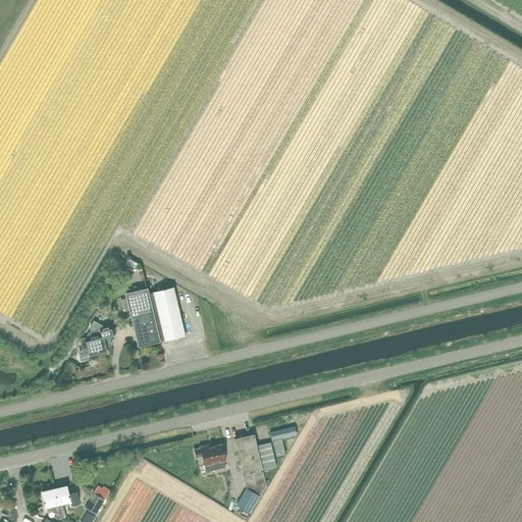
[(144,268),(147,263),(138,257),(135,262),(144,268)]
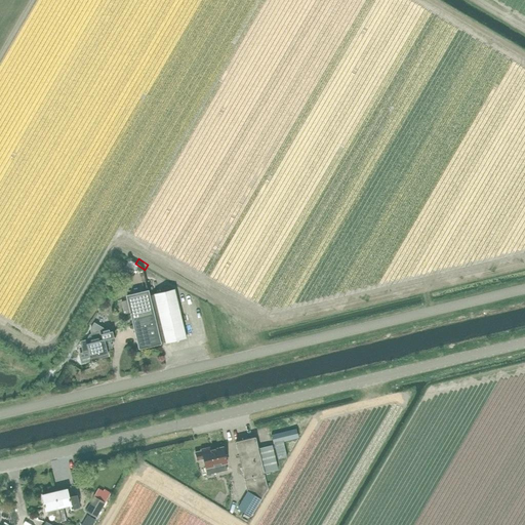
[(147,291),(127,296),(130,313),(130,314),(131,314),(139,350),(160,345),(160,344),(165,342),(187,337),(174,289),(148,295),(147,291)]
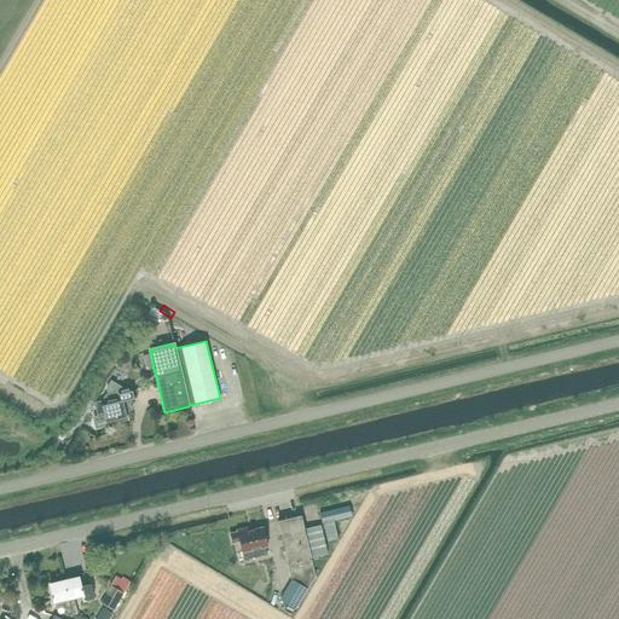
[(104,399),(104,401),(93,404),(97,418),(105,416),(108,426),(127,420),(125,412),(128,411),(129,409),(127,401),(133,400),(133,401),(134,401),(131,387),(119,391),(119,388),(120,387),(111,381),(106,388),(109,394),(106,394),(105,395),(104,398),(104,399)]
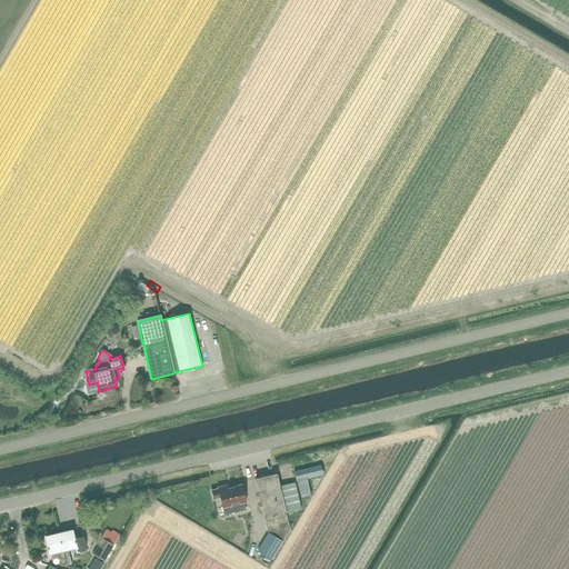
[(276,473),(256,479),(268,533),(258,551),(271,559),(289,530),(286,513),(301,509),(295,483),(279,487),(276,473)]
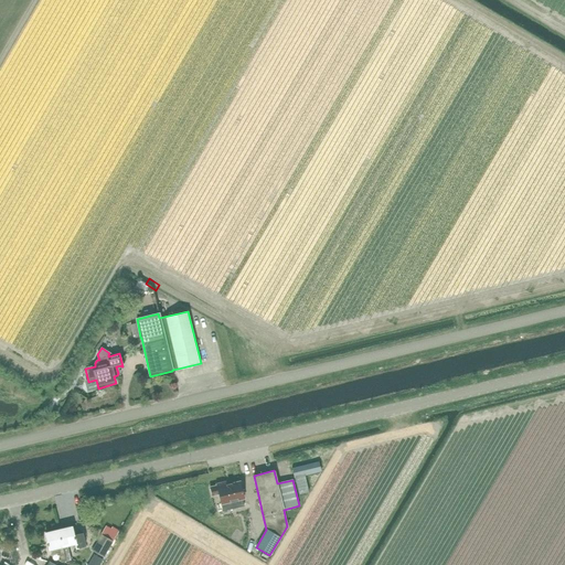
[(212,496),(219,494),(223,510),(244,505),(242,499),(244,499),(241,481),(226,484),(225,482),(216,484),(216,486),(210,488),(212,496)]
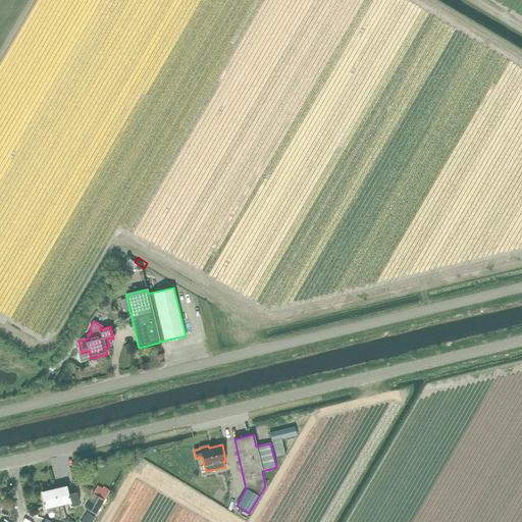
[(67,486),(54,489),(61,518),(66,517),(63,504),(70,502),(71,506),(80,504),(77,492),(69,494),(67,486)]
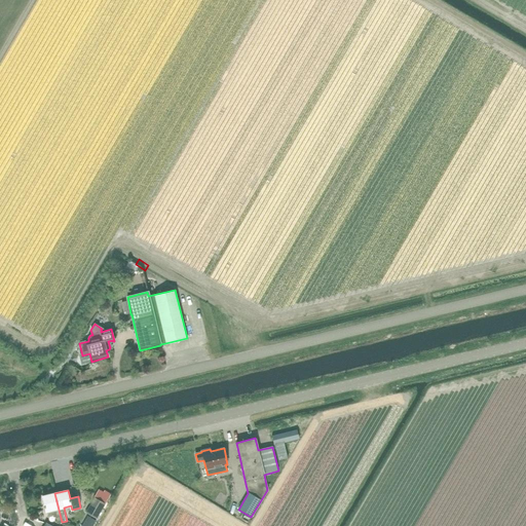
[(57,523),(62,522),(54,493),(41,496),(45,513),(47,512),(48,517),(55,516),(57,523)]
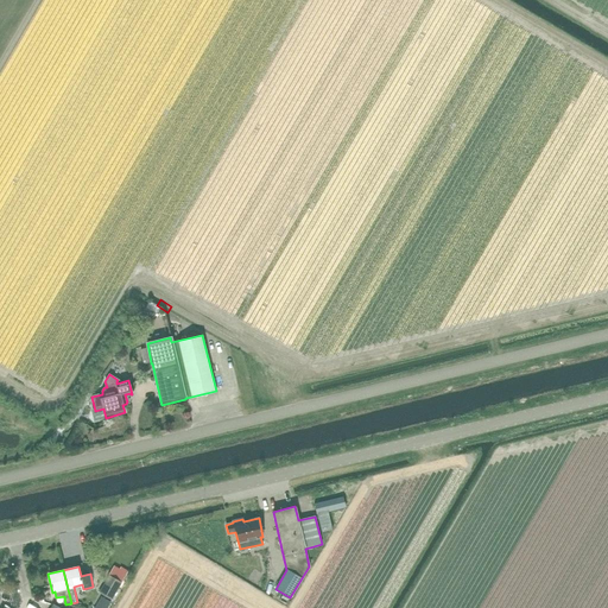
[(111,597),(115,589),(120,581),(108,575),(99,590),(111,597)]
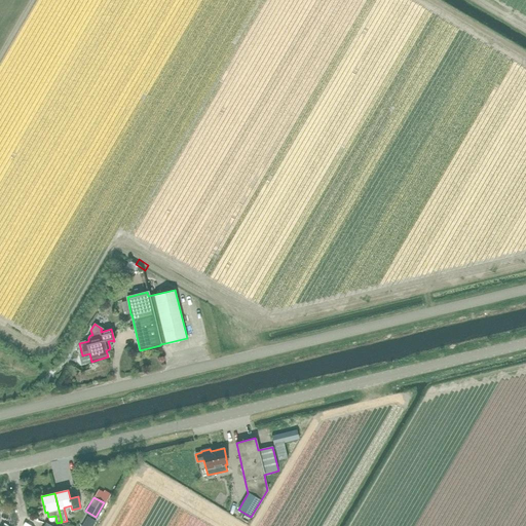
[(88,516),(81,525),(91,525),(96,520),(88,516)]
